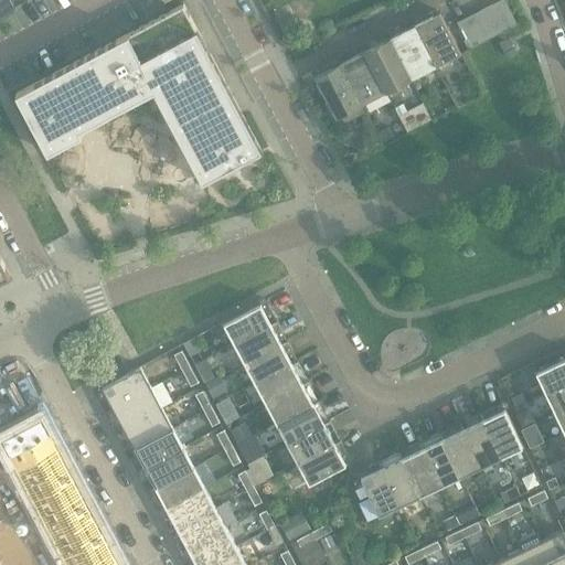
[(0,0),(0,14),(14,7),(10,0),(0,0)]
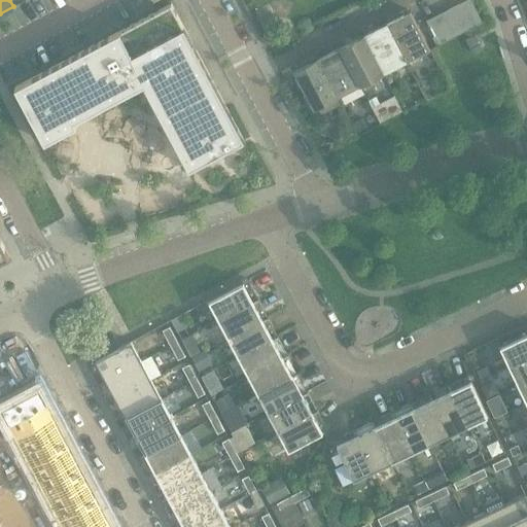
[(482,24),(468,0),(467,0),(458,5),(470,29),(482,24)]
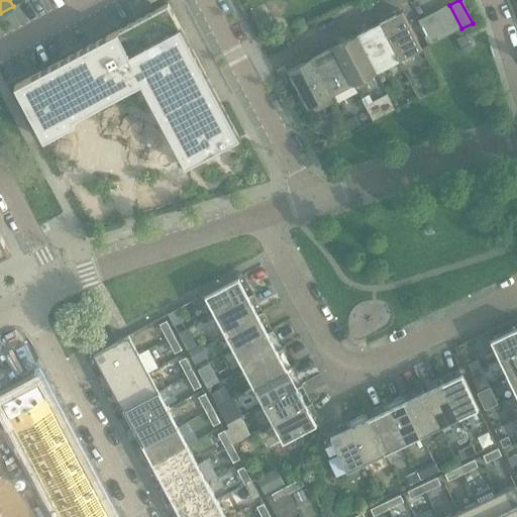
[(160,3),(4,86),(33,140),(41,136),(66,123),(63,119),(132,83),(176,166),(228,137),(160,3)]
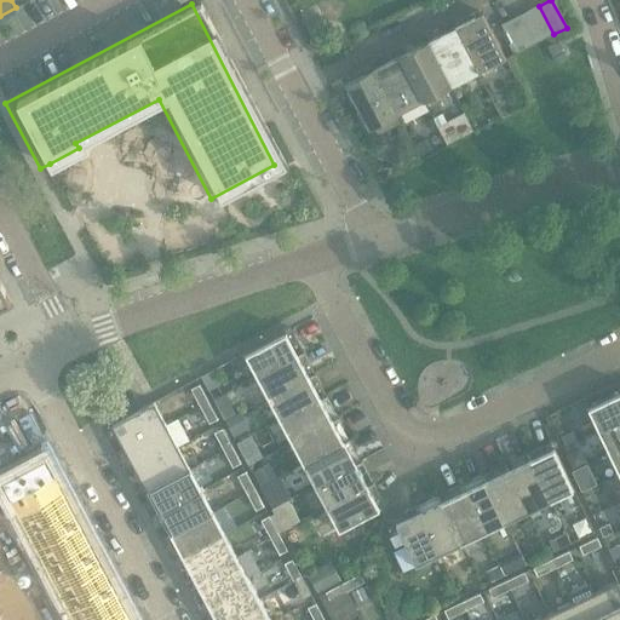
[(554,34),(539,6),(527,12),(541,41),(554,34)]
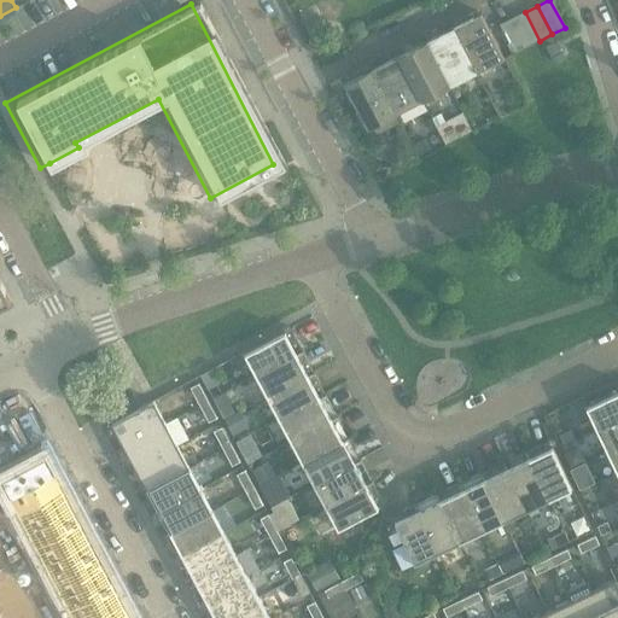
[(540,41),(525,12),(512,19),(528,47),(540,41)]
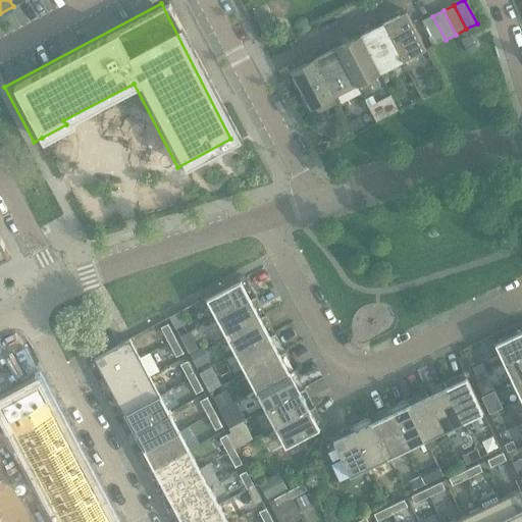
[(426,50),(407,12),(383,24),(403,62),(426,50)]
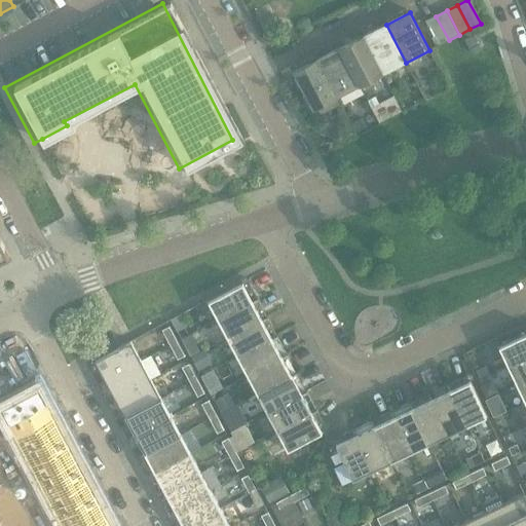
[(449,40),(436,16),(425,22),(438,46),(449,40)]
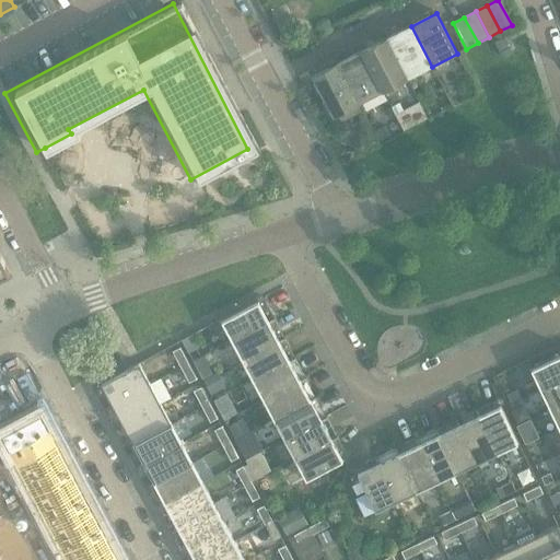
[(432,67),(411,26),(386,39),(408,80),(432,67)]
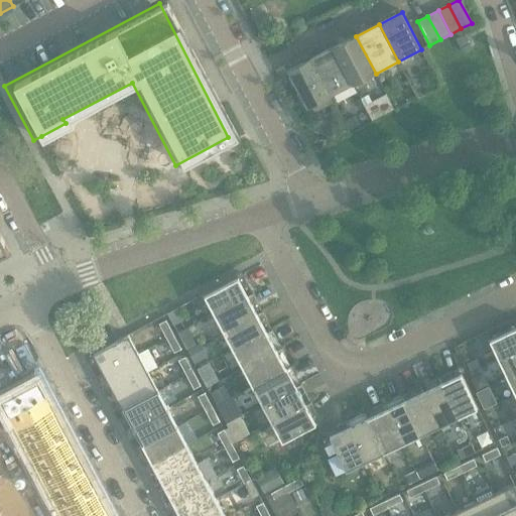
[(472,48),(466,35),(457,40),(463,52),(472,48)]
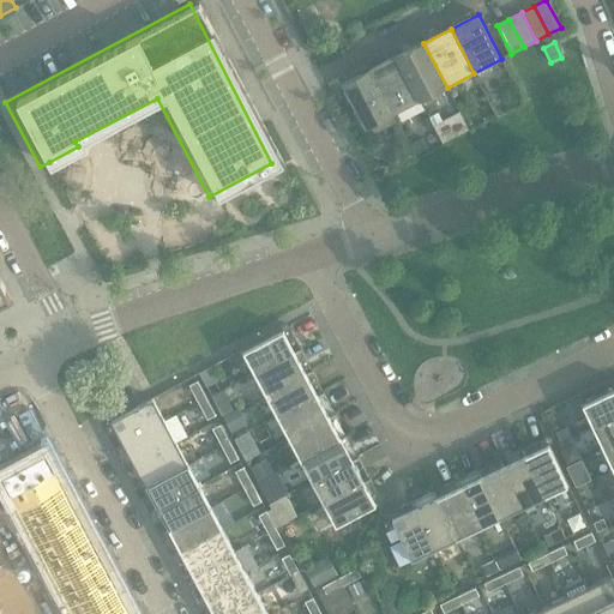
[(447,88),(423,43),(397,56),(420,101),(447,88)]
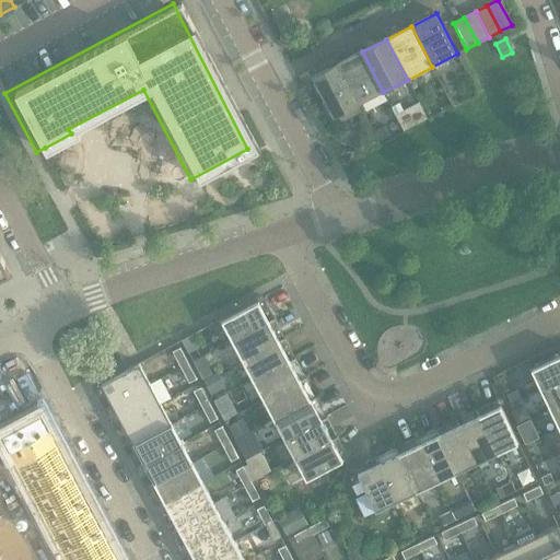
[(383,92),(362,51),(337,65),(358,105),(383,92)]
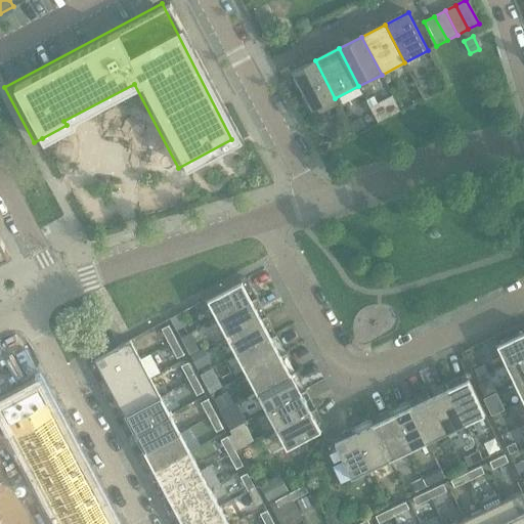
[(335,98),(315,60),(292,73),(311,111),(335,98)]
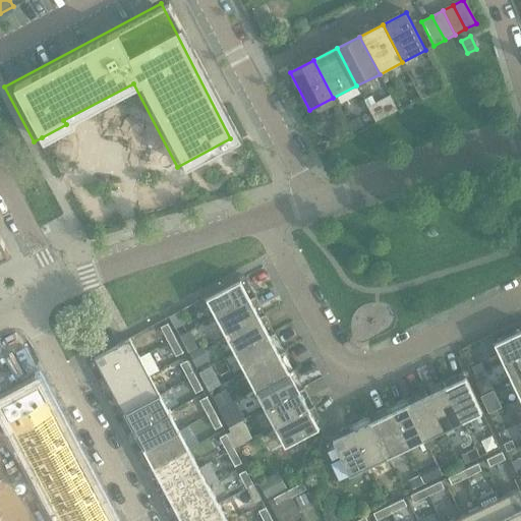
[(0,259),(9,254),(0,236),(0,259)]
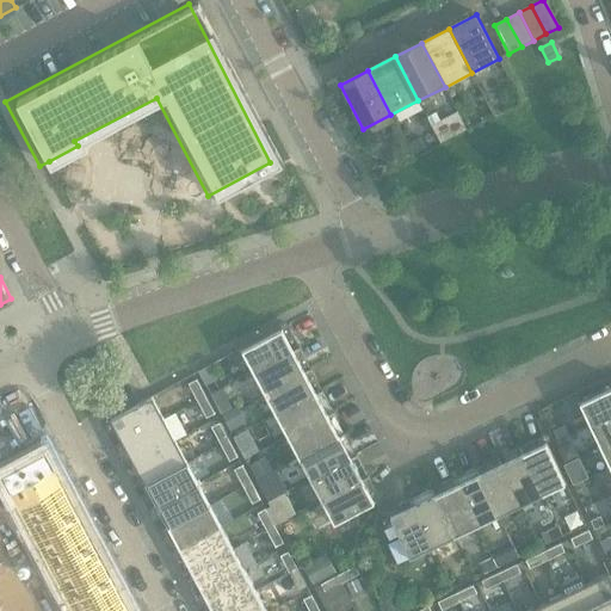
[(292,350),(288,341),(295,338),(288,325),(241,350),(253,371),(292,350)]
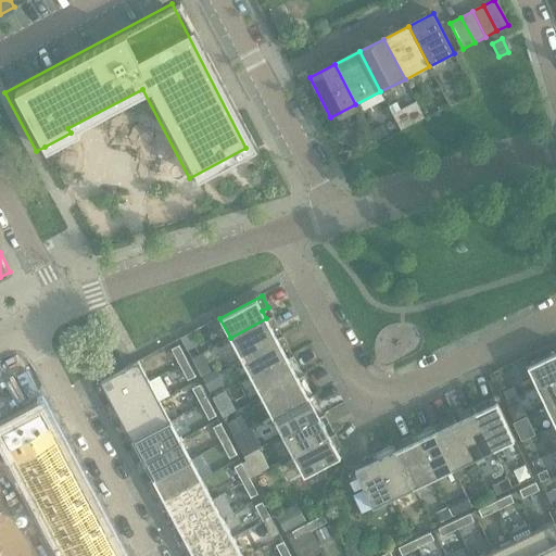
[(277,338),(273,330),(278,327),(272,315),(266,318),(230,338),(240,357),(277,338)]
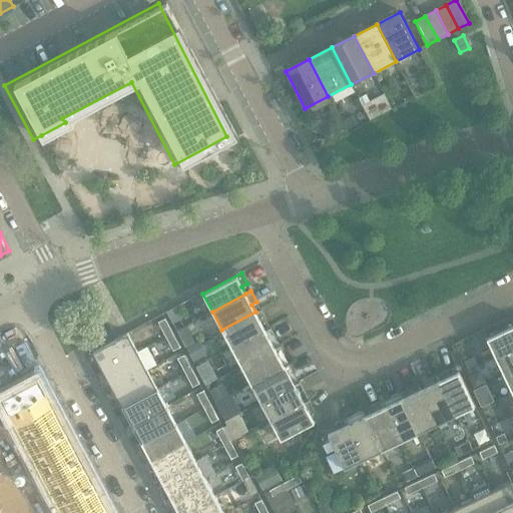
[(266,330),(262,323),(267,321),(261,309),(255,312),(221,330),(231,348),(266,330)]
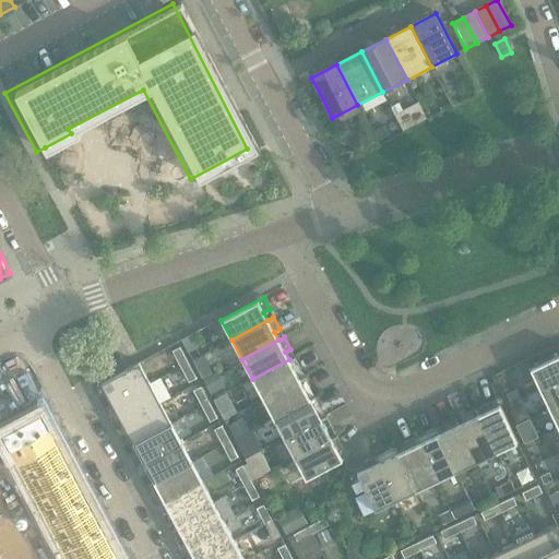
[(188,363),(180,347),(173,352),(180,367),(188,363)]
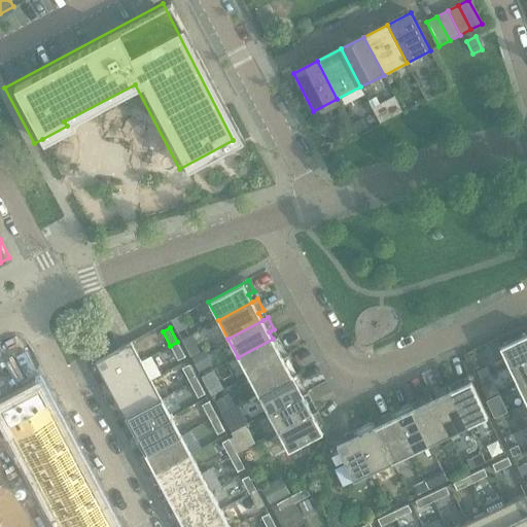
[(526,356),(526,332),(499,347),(508,365),(526,356)]
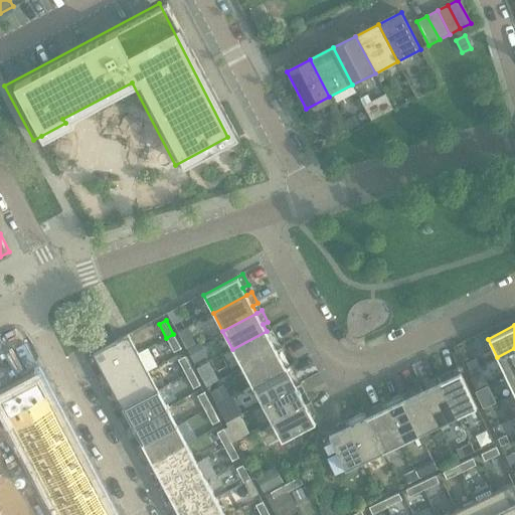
[(276,350),(272,343),(278,340),(272,329),(267,331),(232,349),(242,367),(276,350)]
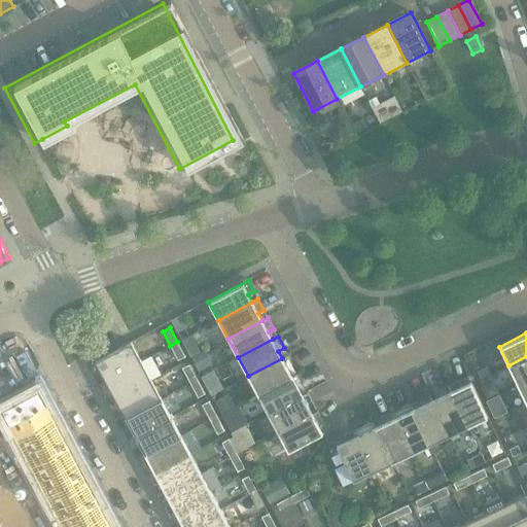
[(104,380),(141,360),(131,342),(95,361),(104,380)]
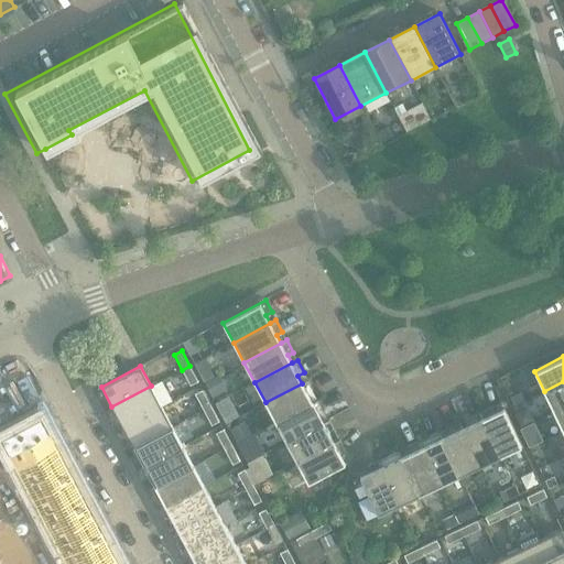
[(198,382),(190,366),(182,370),(191,387),(198,382)]
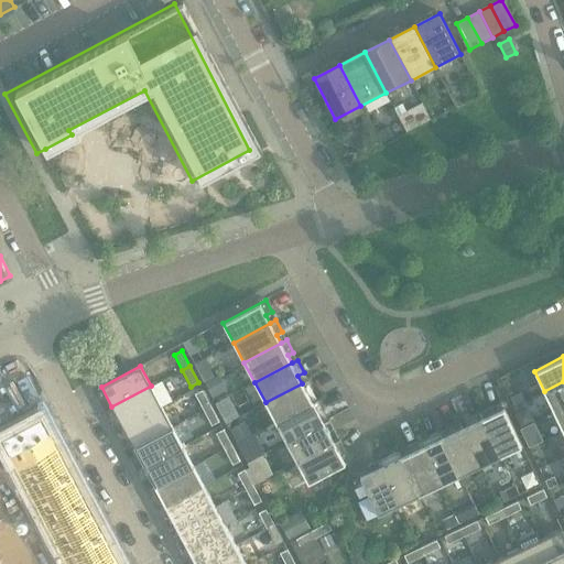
[(313,403),(308,396),(314,392),(308,380),(302,383),(266,402),(277,423),(313,403)]
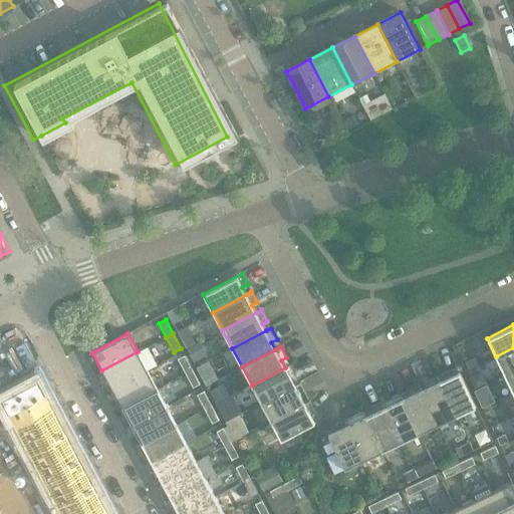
[(111,390),(148,370),(157,365),(148,347),(138,351),(101,370),(111,390)]
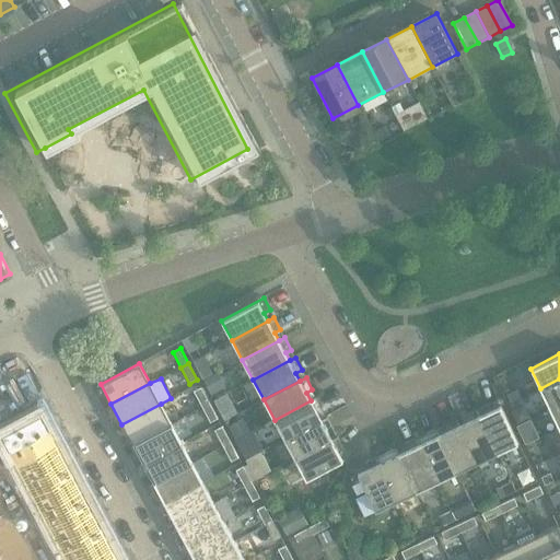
[(559,404),(559,378),(540,388),(550,409),(559,404)]
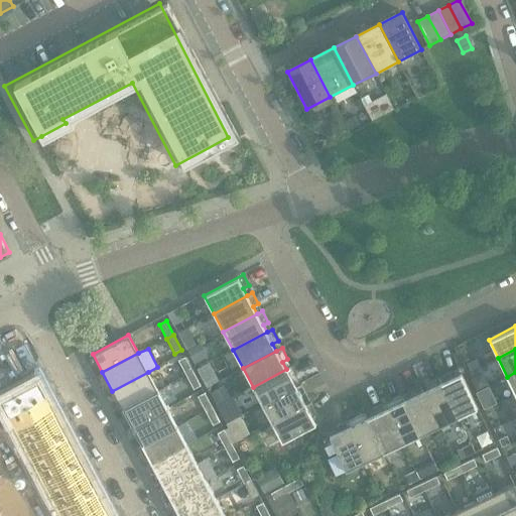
[(192,372),(185,357),(178,361),(185,375),(192,372)]
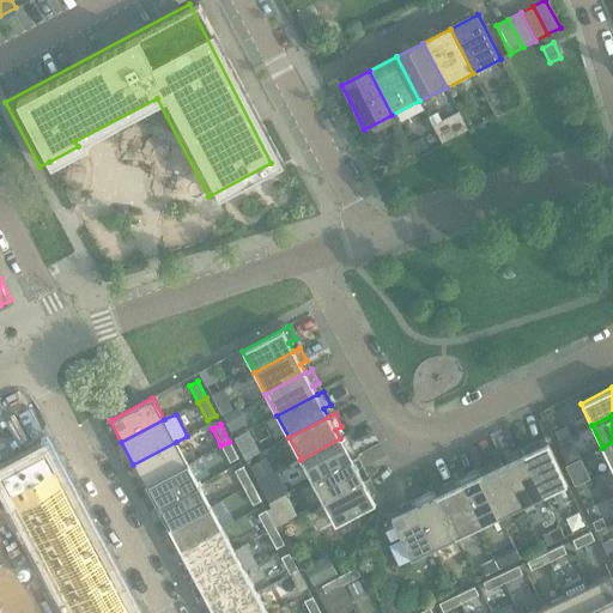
[(311,481),(358,456),(346,435),(340,438),(301,460),(311,481)]
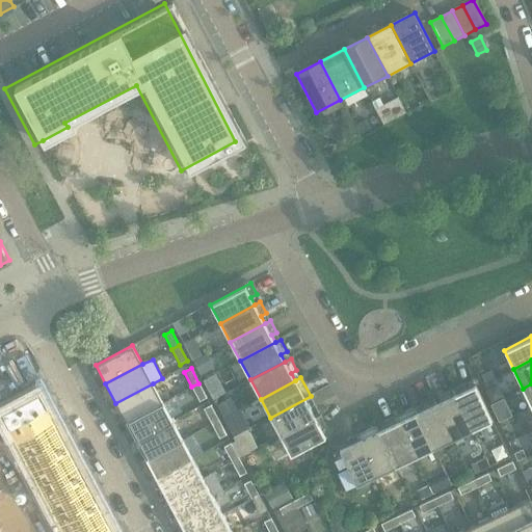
[(493,421),(476,384),(473,379),(461,386),(463,391),(456,394),(473,429),(493,421)]
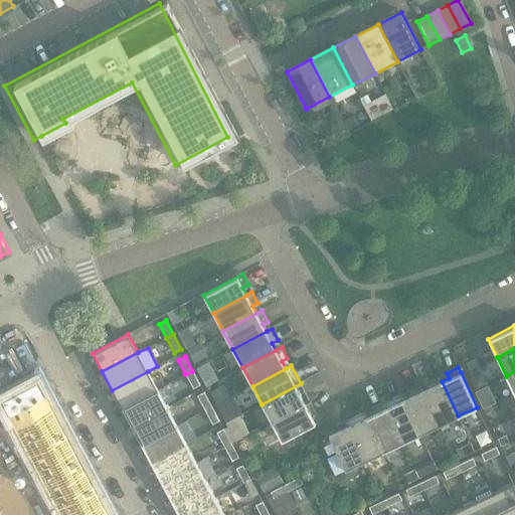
[(122,408),(158,389),(148,371),(112,390),(122,408)]
